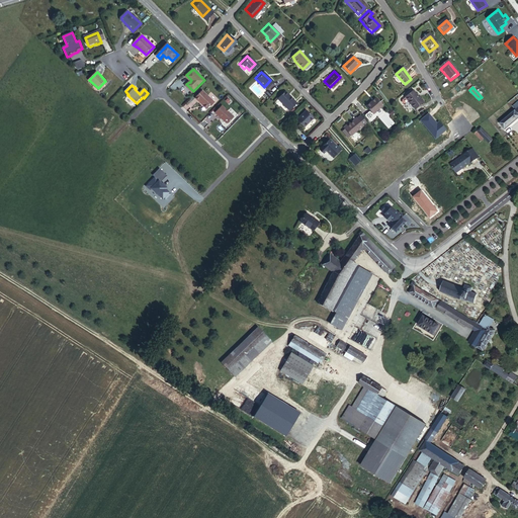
[(203,90),(196,97),(208,108),(211,105),(212,105),(216,101),(203,90)]
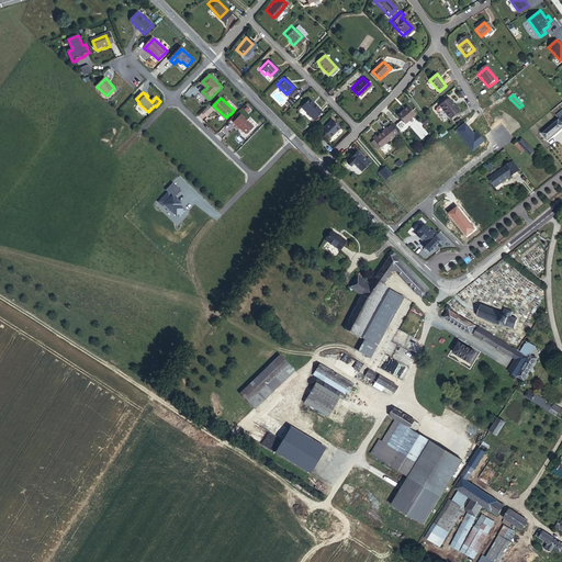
[(311,103),(305,99),(299,107),(311,119),(319,111),(312,102),(311,103)]
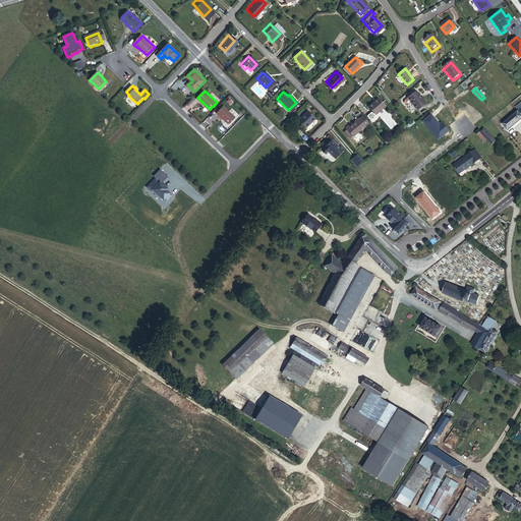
[(424,106),(414,94),(406,101),(407,101),(409,105),(416,113),(424,106)]
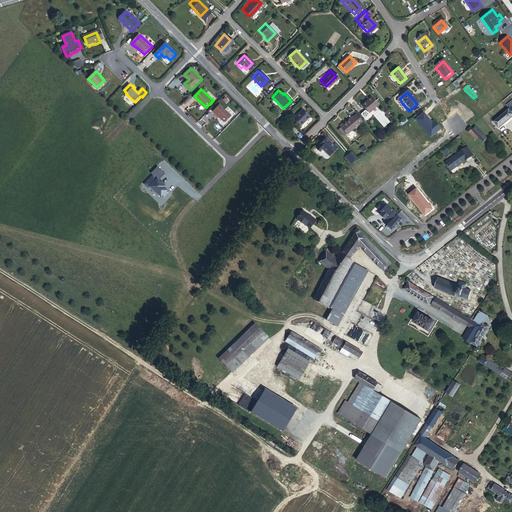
[(376,102),(370,95),(361,102),(366,109),(376,102)]
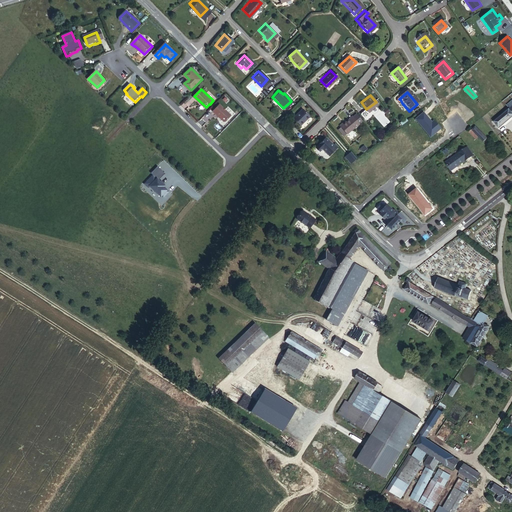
[(233,115),(220,103),(214,110),(225,121),(227,121),(233,115)]
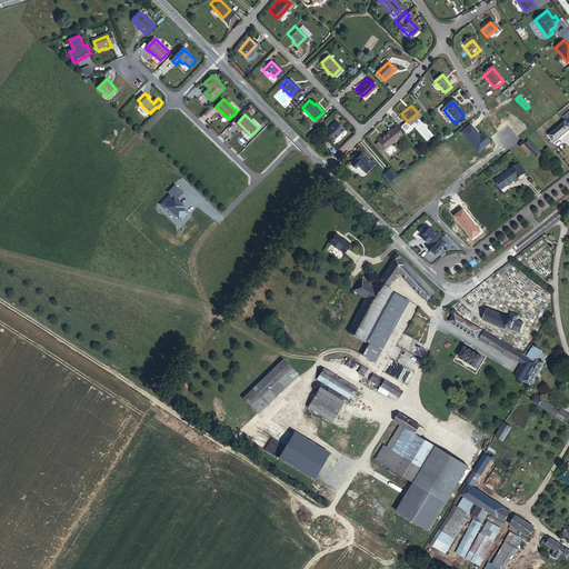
[(568,118),(549,137),(555,142),(568,129),(568,118)]
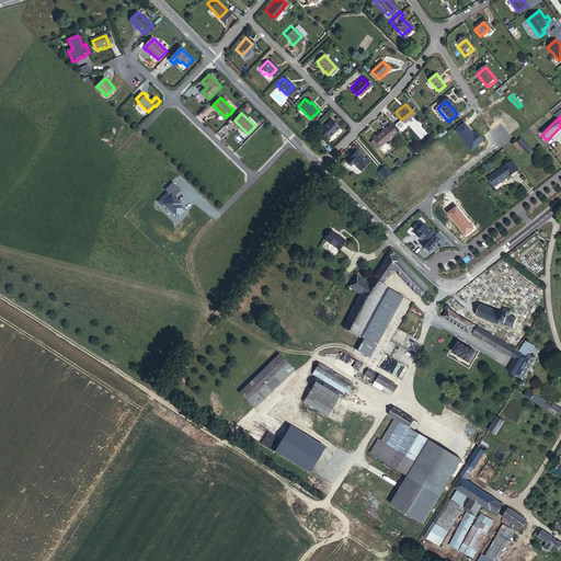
[(329,132),(335,125),(330,118),(319,129),(325,137),(330,133),(329,132)]
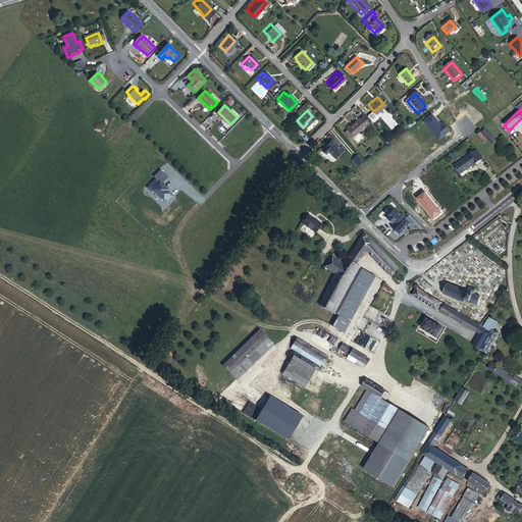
[(356,117),(356,116),(345,127),(352,135),(363,124),(362,123),(365,121),(360,114),(356,117)]
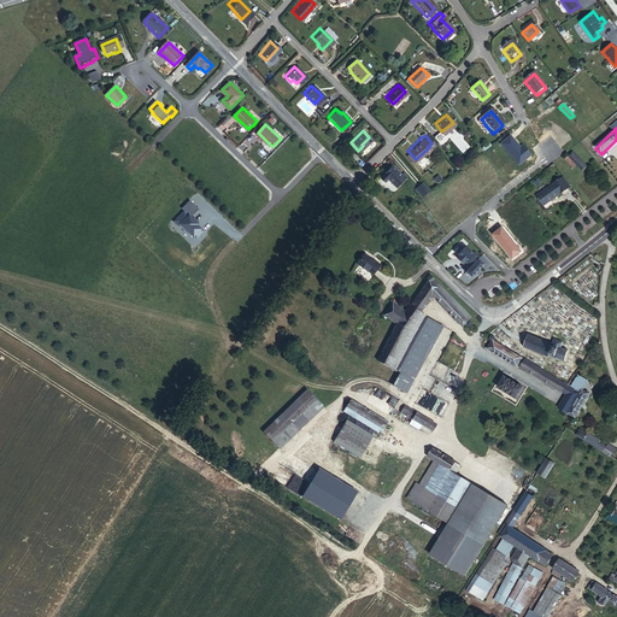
[(570,154),(568,156),(571,159),(568,163),(573,168),(576,165),(582,171),(587,166),(575,153),(571,156),(570,154)]
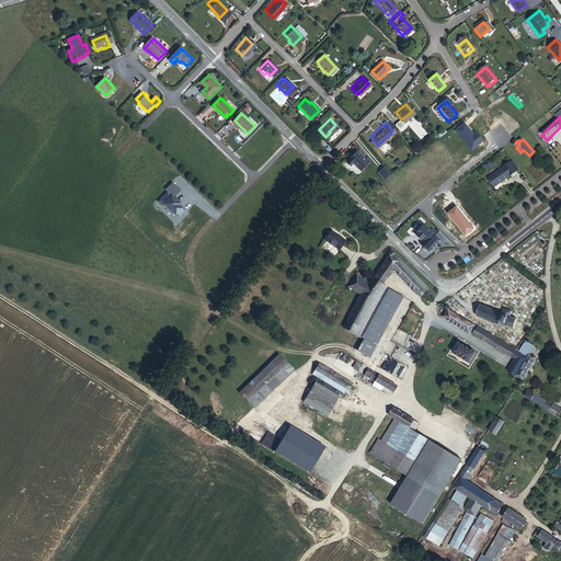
[(359,170),(367,162),(364,158),(356,149),(344,160),(348,164),(352,161),(359,170)]
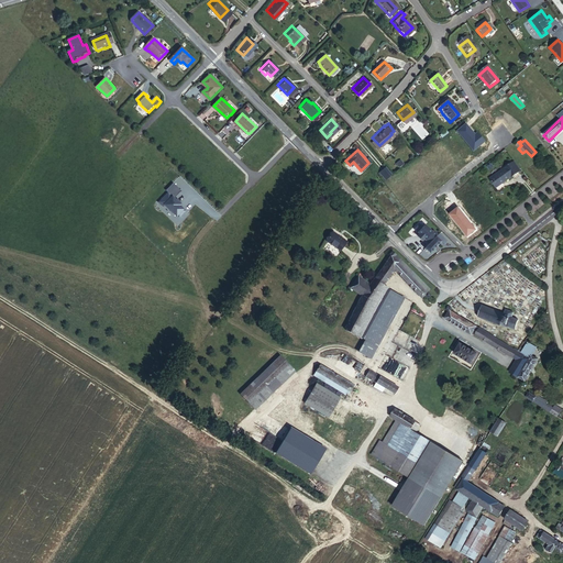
[(512,163),(489,179),(495,187),(501,184),(503,184),(519,173),(512,163)]
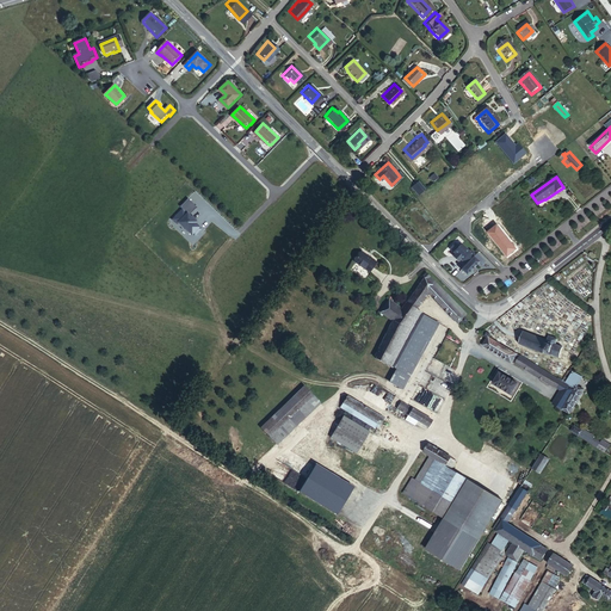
[(424,191),(417,181),(409,187),(415,196),(418,193),(419,195),(424,191)]
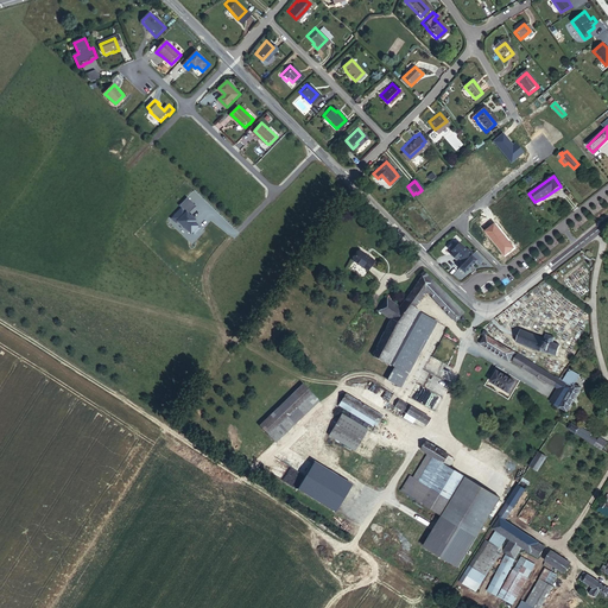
[(439,244),(444,247),(450,240),(445,235),(439,244)]
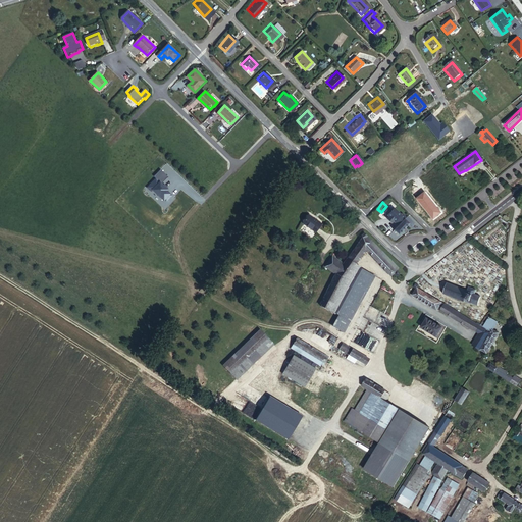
[(322,224),(309,215),(303,223),(316,232),(322,224)]
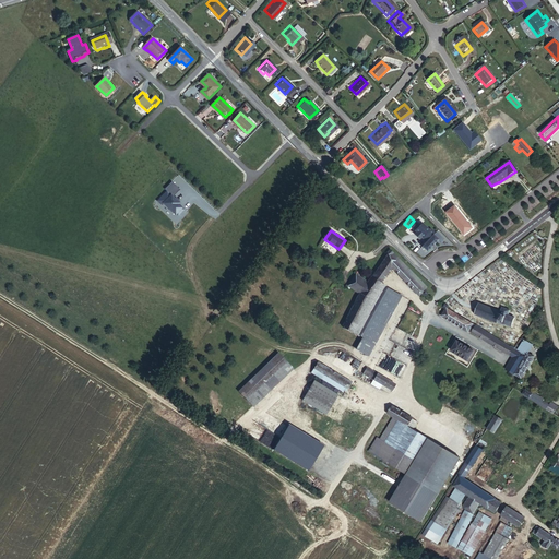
[(423,247),(428,251),(439,239),(430,232),(420,242),(424,245),(423,247)]
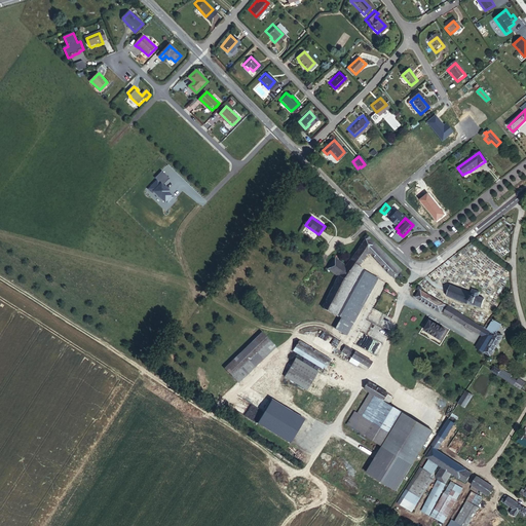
[(368,240),(376,250),(399,271),(402,269),(370,238),(368,240)]
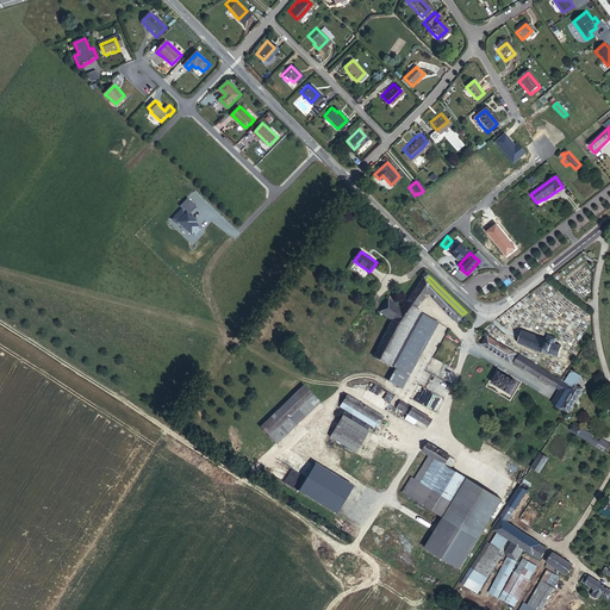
[(405,303),(415,310),(427,293),(430,297),(436,290),(427,279),(425,281),(422,278),(405,303)]
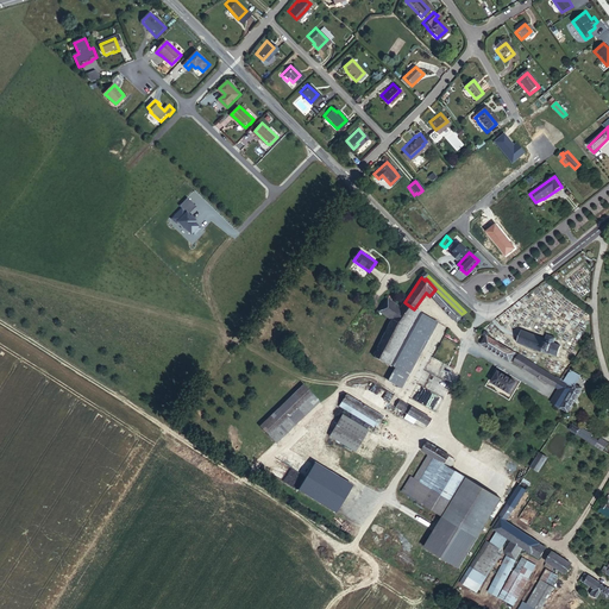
[(435,289),(429,296),(456,322),(459,319),(458,318),(462,314),(435,289)]
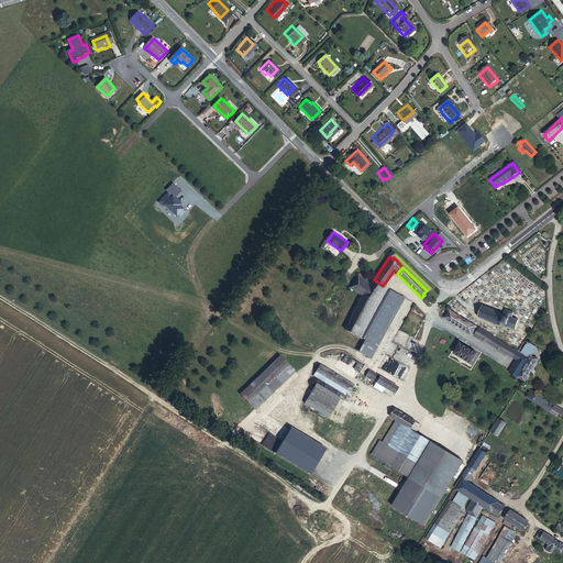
[(343,330),(354,335),(374,298),(383,286),(374,279),(368,287),(362,297),(343,330)]
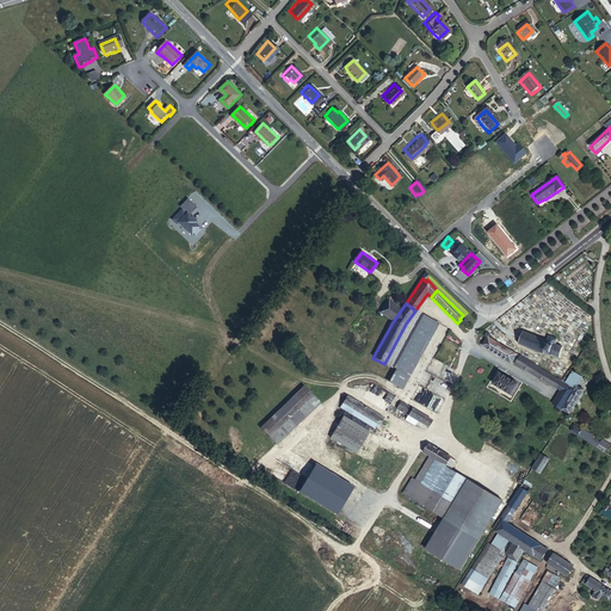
[(378,314),(393,322),(400,312),(384,303),(378,314)]
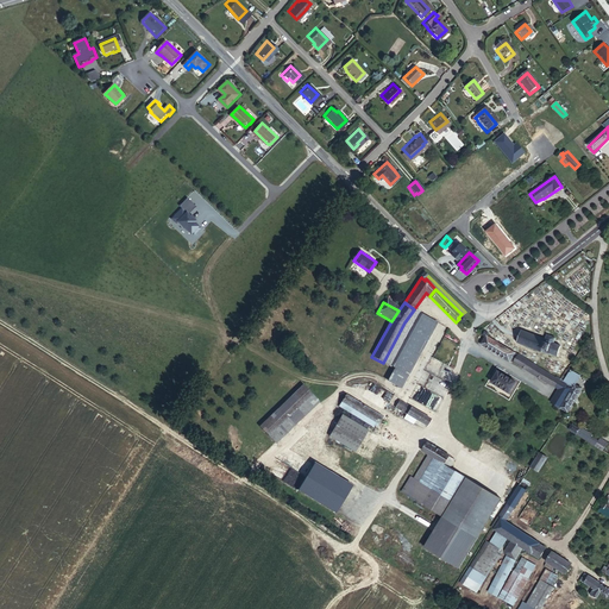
[(405,322),(383,363),(389,366),(390,365),(409,328),(419,315),(420,313),(414,309),(405,322)]
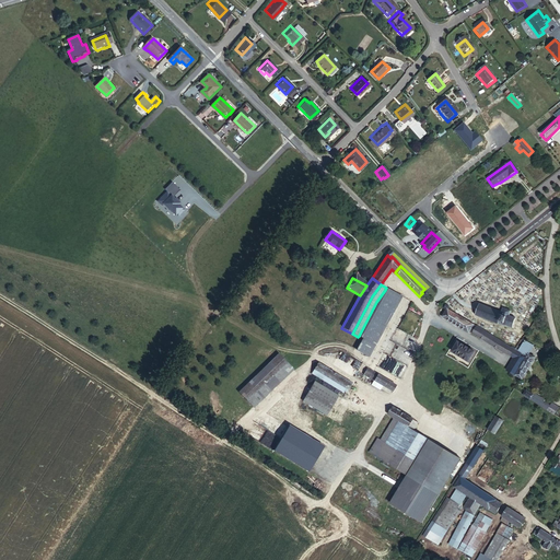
[(376,302),(359,336),(363,338),(357,350),(370,357),(400,299),(385,290),(376,302)]
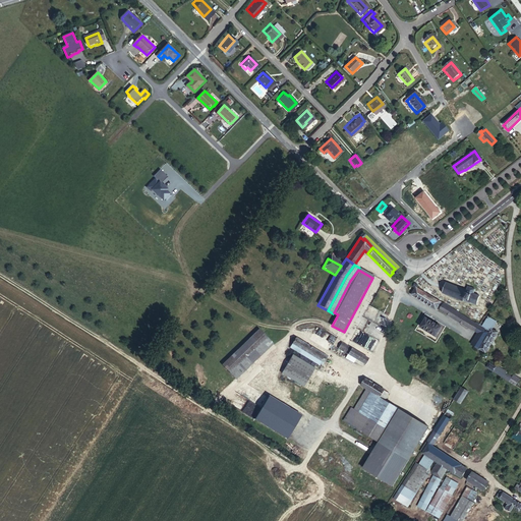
[(467,291),(446,283),(442,294),(476,307),(480,295),(475,293),(476,289),(468,286),(467,291)]
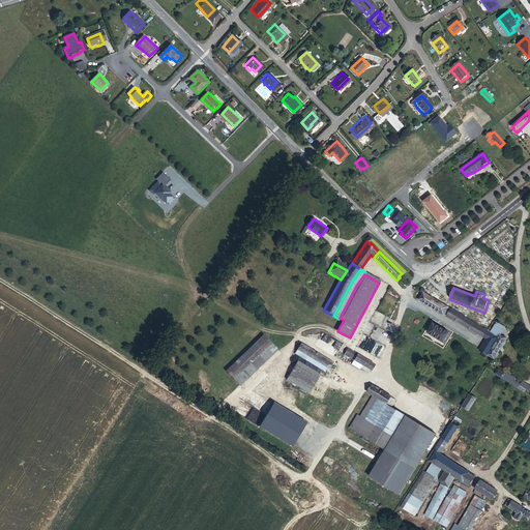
[(424,291),(421,289),(420,291),(422,293),(418,300),(439,313),(440,312),(444,305),(423,293),(424,291)]
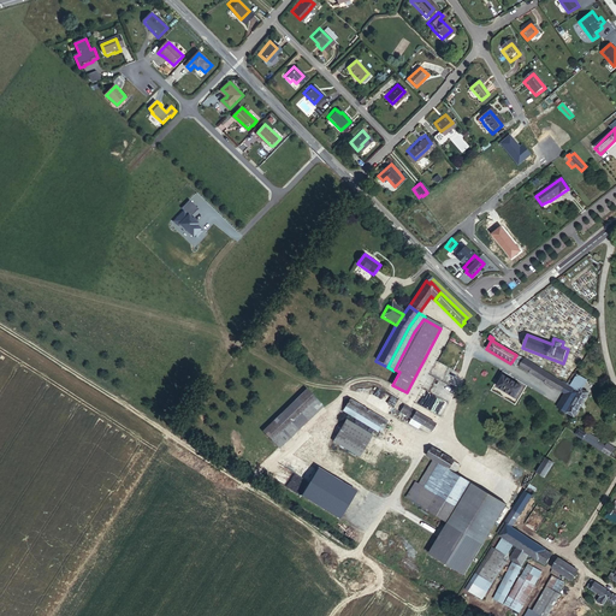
[(521,357),(516,365),(552,388),(557,379),(521,357)]
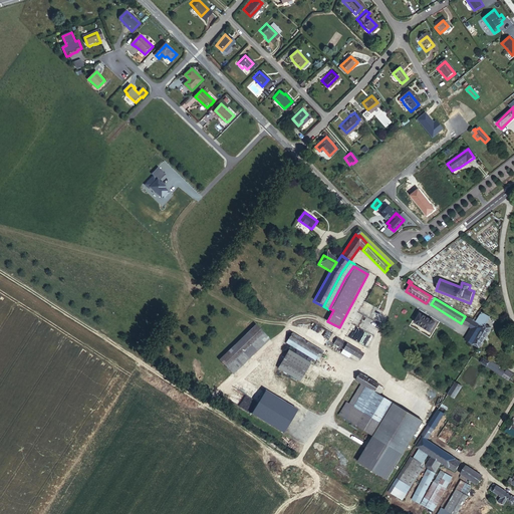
[(480,326),(484,328),(485,325),(490,318),(481,312),(476,321),(482,325),(480,326)]
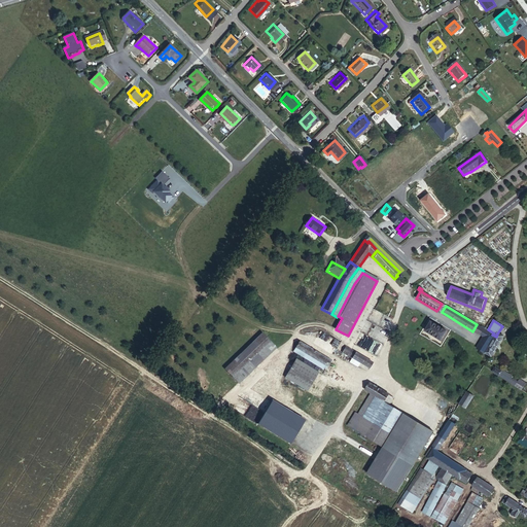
[(446,330),(430,321),(425,330),(441,340),(446,330)]
